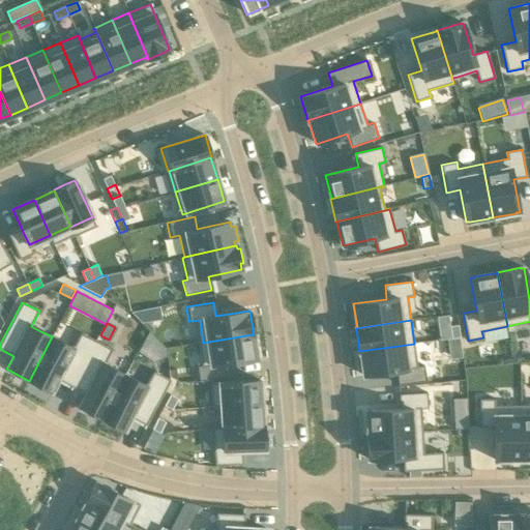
[(459,325),(450,326),(451,339),(460,337),(459,325)]
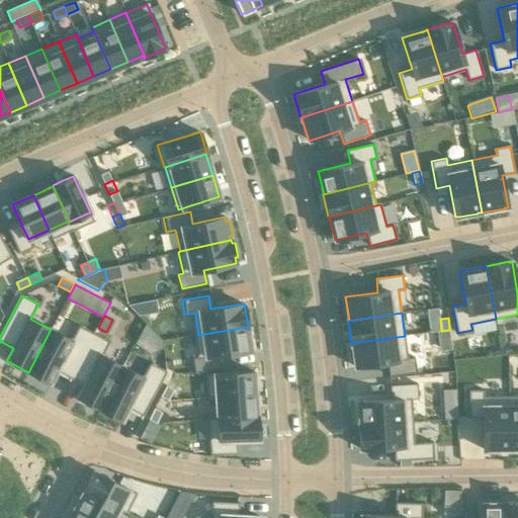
[(51,329),(28,372),(39,377),(50,383),(57,371),(71,378),(94,334),(79,325),(71,340),(62,335),(51,329)]
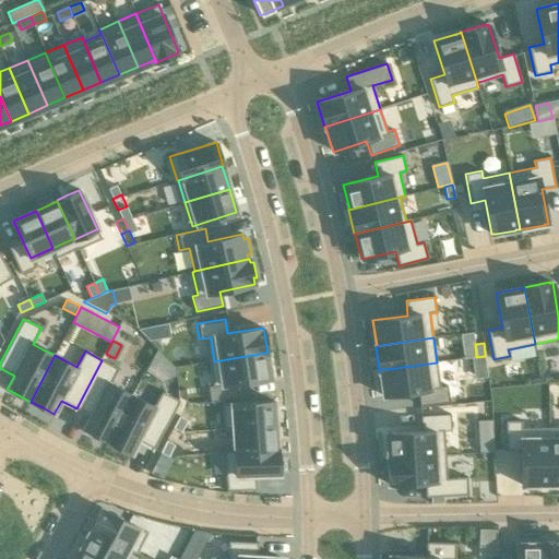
[(218,385),(205,387),(209,402),(237,397),(235,384),(270,379),(265,353),(214,361),(218,385)]
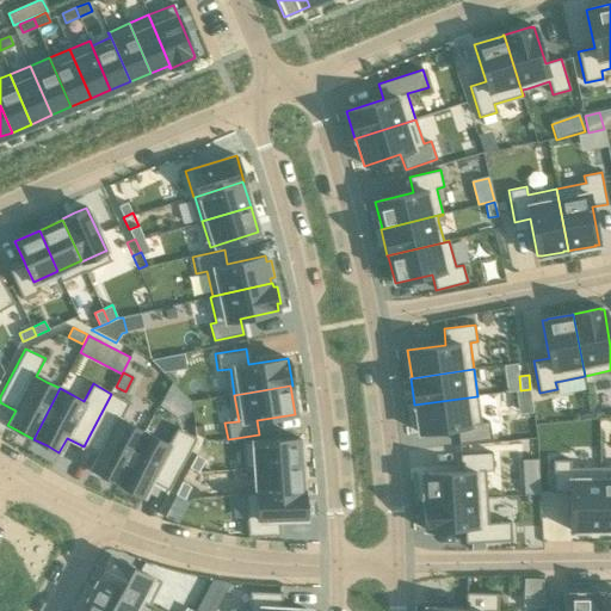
[(530,389),(520,390),(523,405),(532,403),(530,389)]
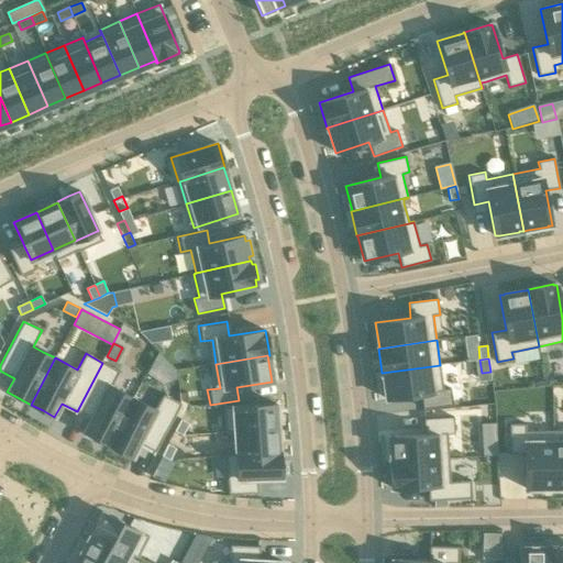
[(102,363),(77,411),(92,419),(85,433),(109,445),(133,398),(121,393),(111,387),(119,372),(102,363)]
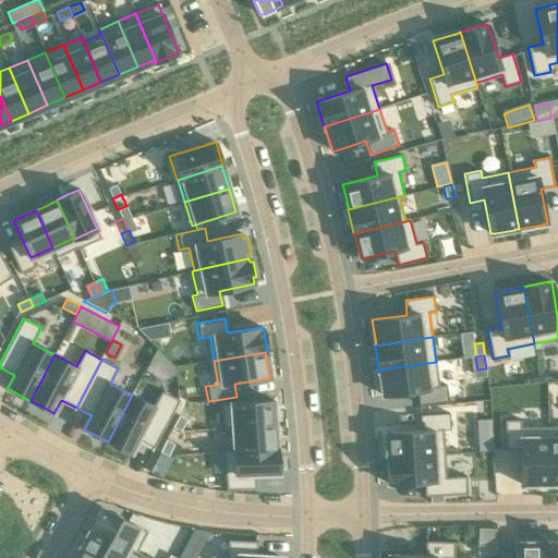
[(436,362),(378,370),(378,371),(379,371),(383,396),(417,390),(420,405),(449,401),(447,385),(439,386),(438,379),(436,362)]
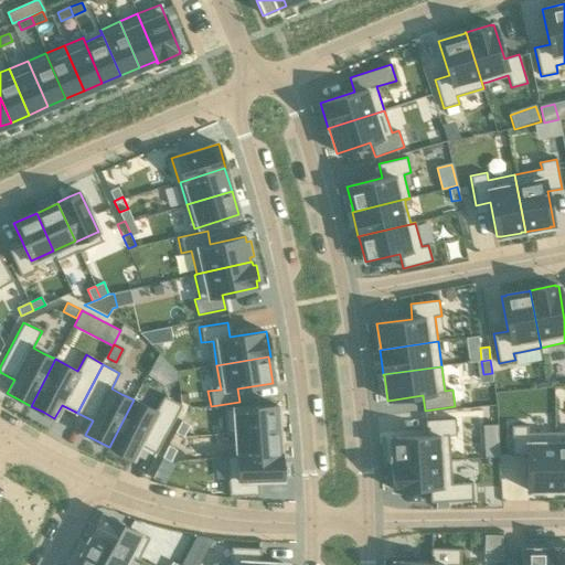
[(134,400),(109,447),(120,452),(132,459),(140,446),(156,455),(182,405),(163,396),(156,412),(146,406),(134,400)]
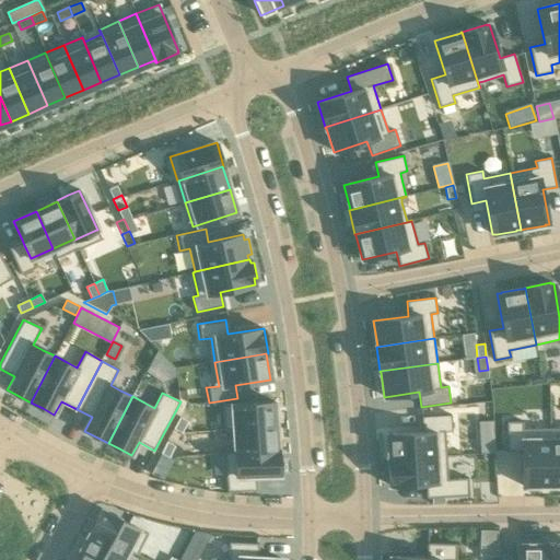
[(275,403),(223,407),(224,431),(230,431),(276,428),(275,403)]
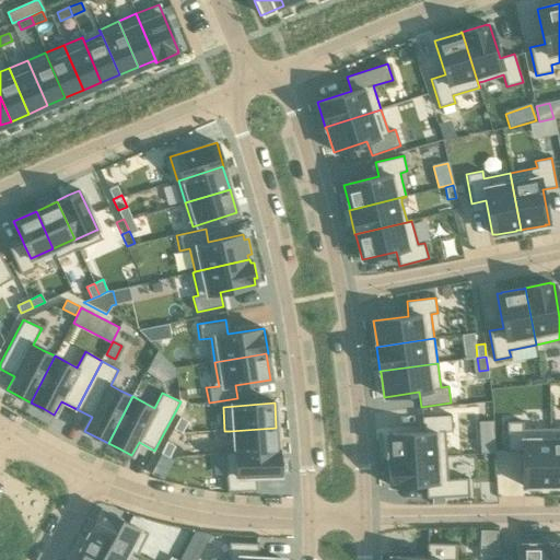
[(387,436),(387,452),(388,454),(388,458),(387,458),(387,459),(446,456),(445,431),(452,431),(451,415),(421,417),(422,431),(387,433),(387,436)]
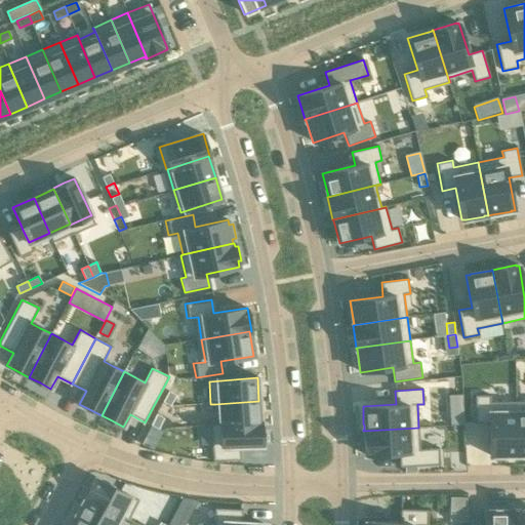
[(168,393),(162,403),(170,407),(175,396),(168,393)]
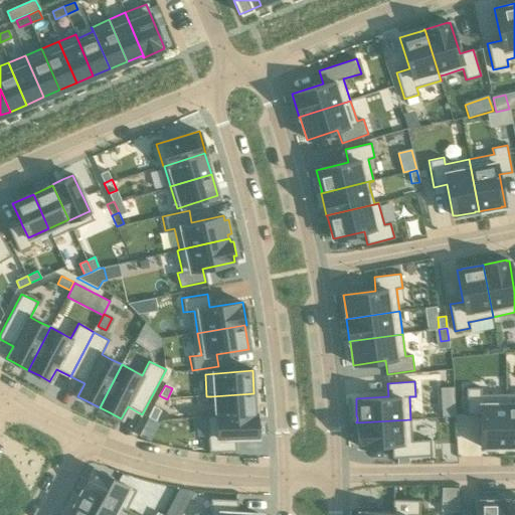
[(481,387),(466,387),(466,414),(480,414),(480,447),(484,447),(484,448),(503,447),(507,447),(506,393),(501,393),(481,394),(481,387)]
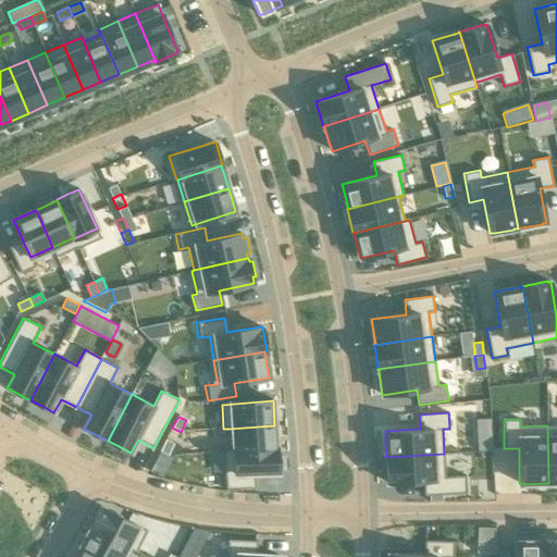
[(274,425),(229,429),(231,452),(276,448),(274,425)]
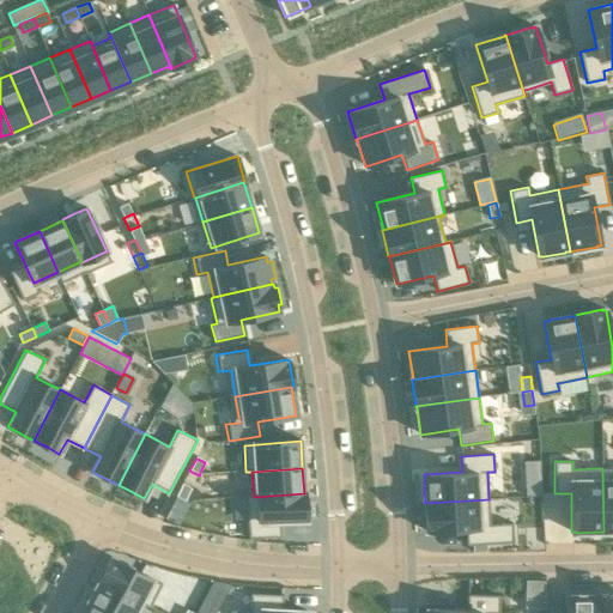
[(612,468),(602,468),(604,532),(608,532),(612,532),(612,468)]
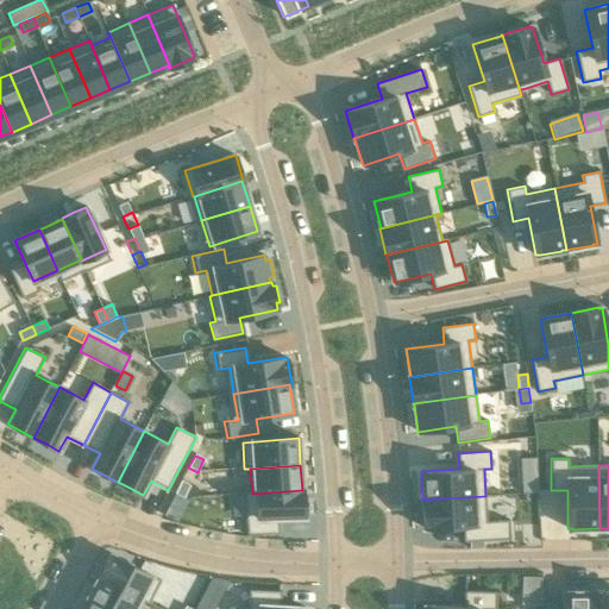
[(252,494),(245,495),(248,537),(280,534),(278,519),(306,518),(303,490),(302,490),(252,494)]
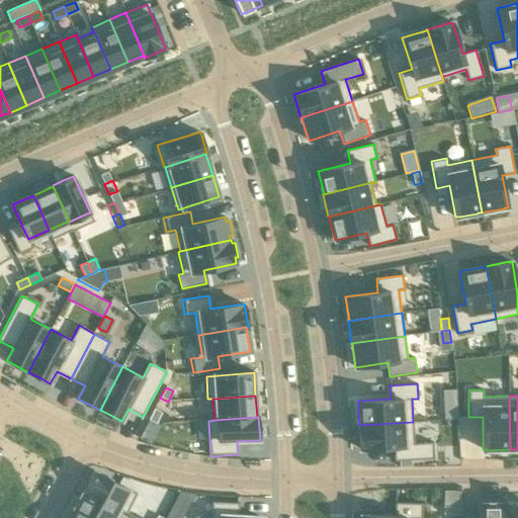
[(149,421),(143,431),(150,435),(156,424),(149,421)]
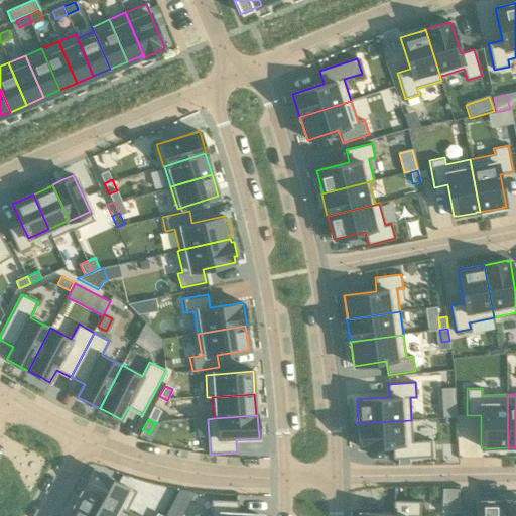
[(411,420),(357,423),(359,447),(392,445),(393,459),(432,457),(431,440),(412,441),(411,420)]
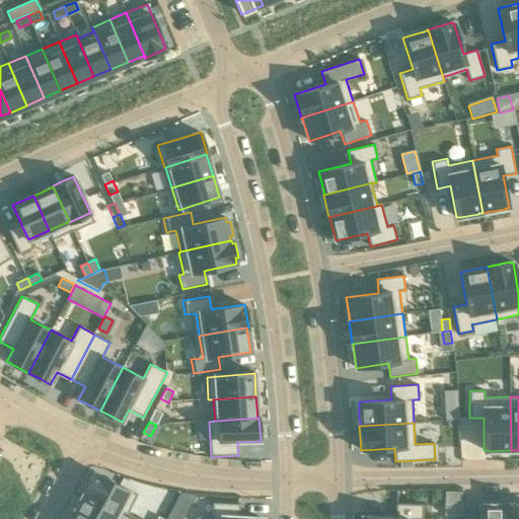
[(0,489),(13,497),(39,454),(16,441),(0,467),(0,489)]
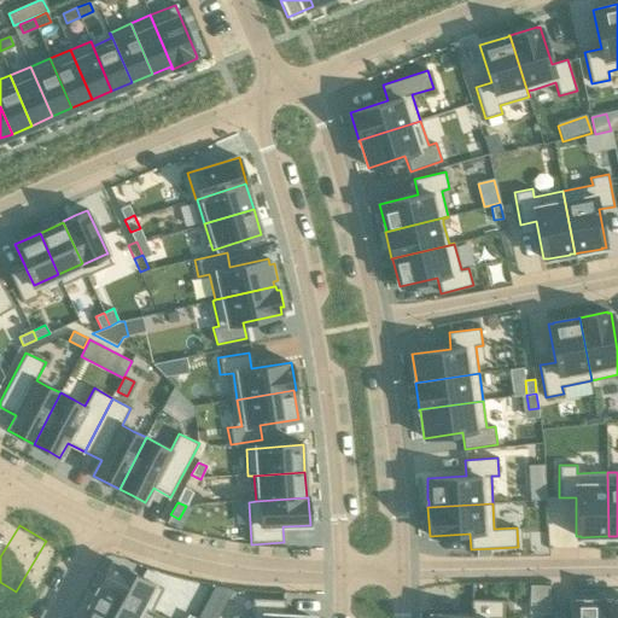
[(101,581),(99,584),(146,608),(159,583),(152,579),(120,563),(120,561),(112,558),(109,565),(110,565),(101,581)]
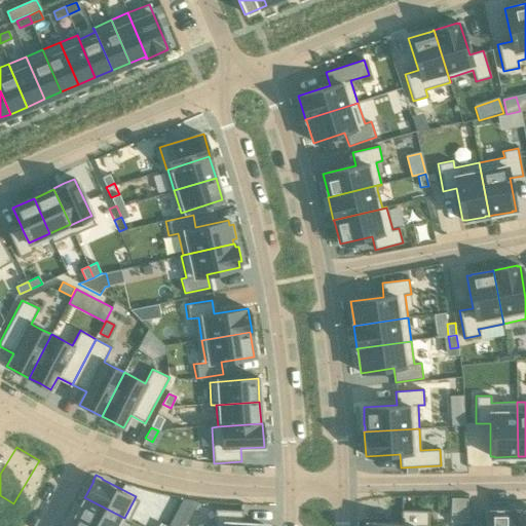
[(84,497),(75,516),(94,525),(119,525),(124,518),(84,497)]
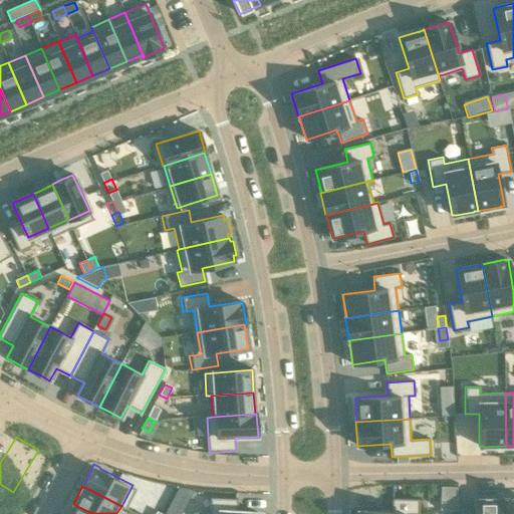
[(442,486),(441,499),(458,500),(458,486),(442,486)]
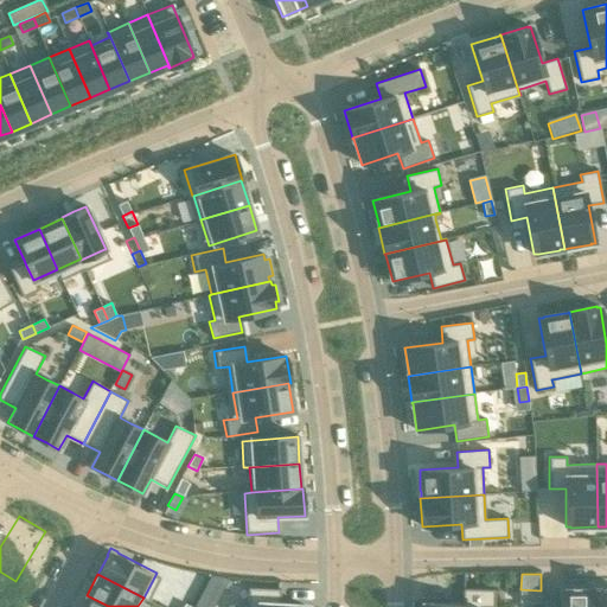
[(208,606),(227,579),(211,576),(193,606),(208,606)]
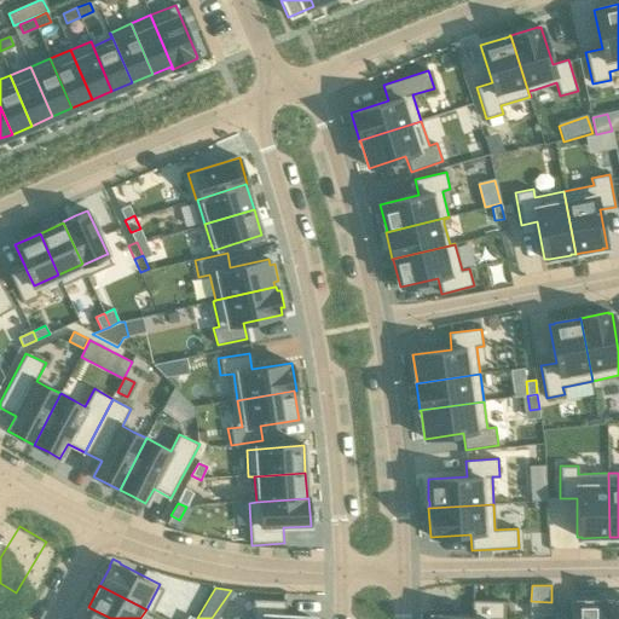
[(0,597),(0,618),(23,618),(28,611),(0,597)]
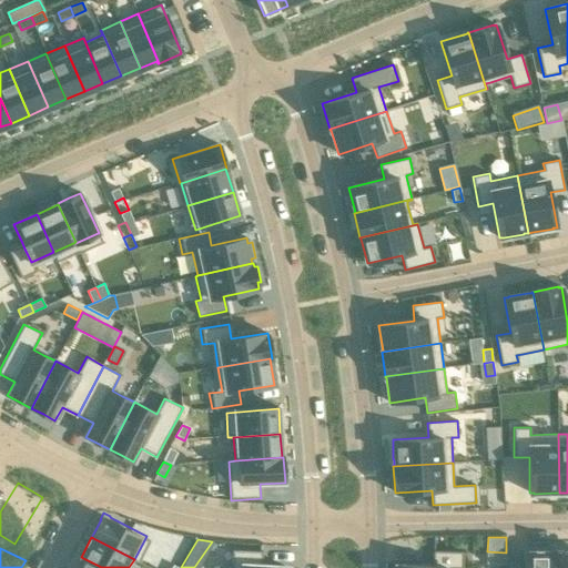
[(232,549),(231,567),(285,567),(286,567),(266,566),(266,550),(232,549)]
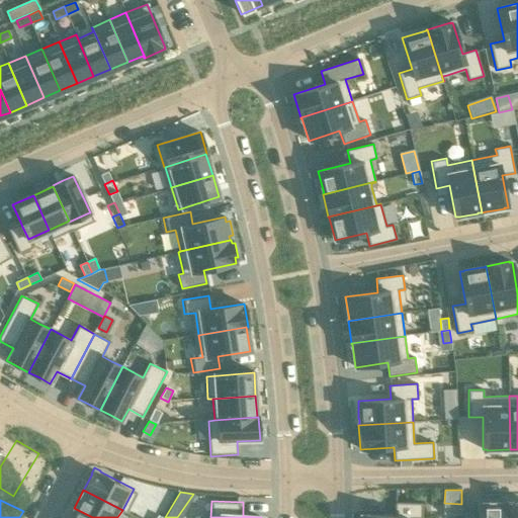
[(361,515),(360,517),(410,517),(413,517),(421,517),(422,503),(395,502),(395,516),(361,515)]
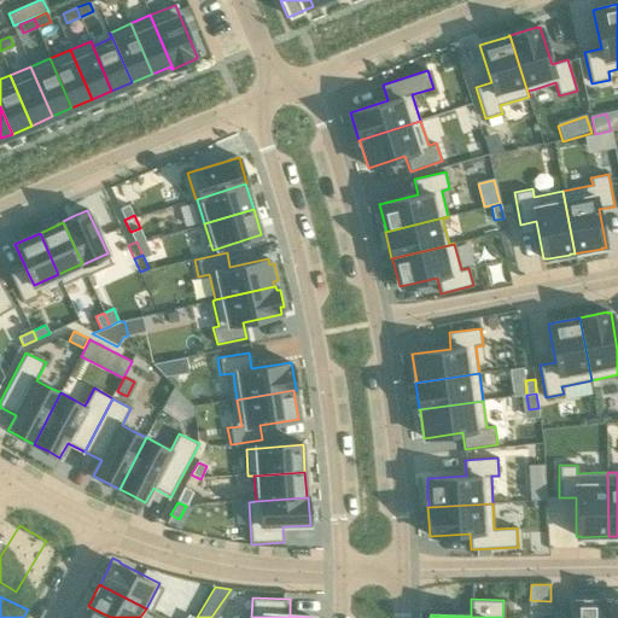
[(617,617),(617,599),(601,600),(601,617),(617,617)]
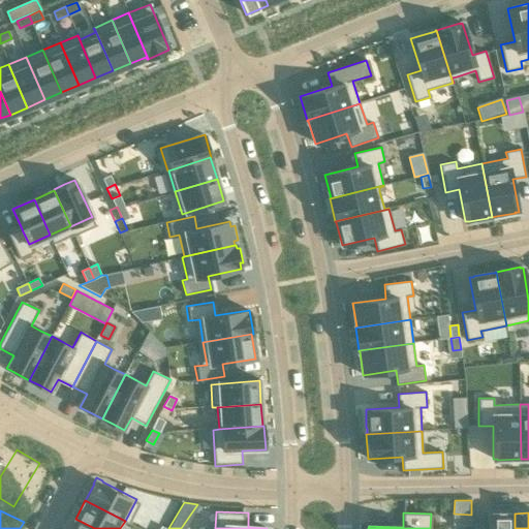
[(488,528),(515,528),(515,514),(514,514),(514,515),(510,515),(510,514),(494,514),(492,514),(492,515),(488,515),(488,528)]
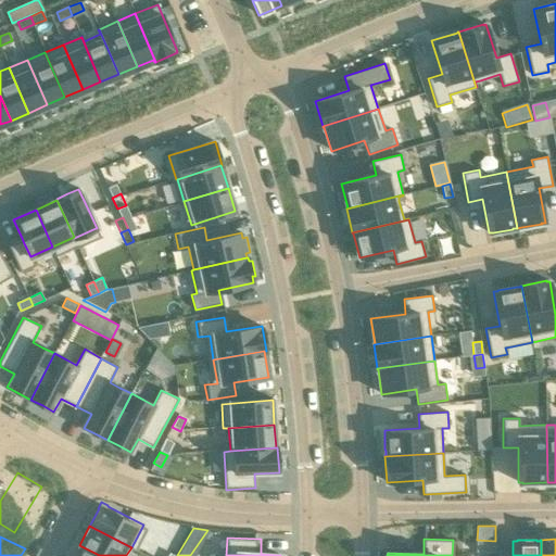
[(99,555),(79,545),(73,555),(99,555)]
